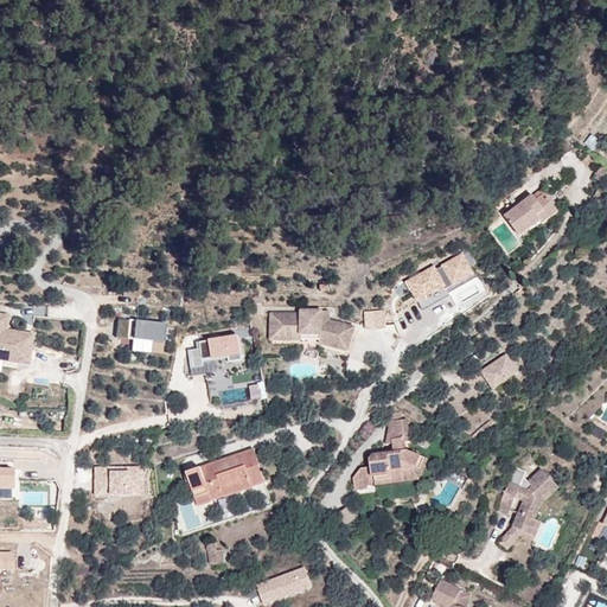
[(537,202),(545,195),(542,190),(534,197),(537,202)]
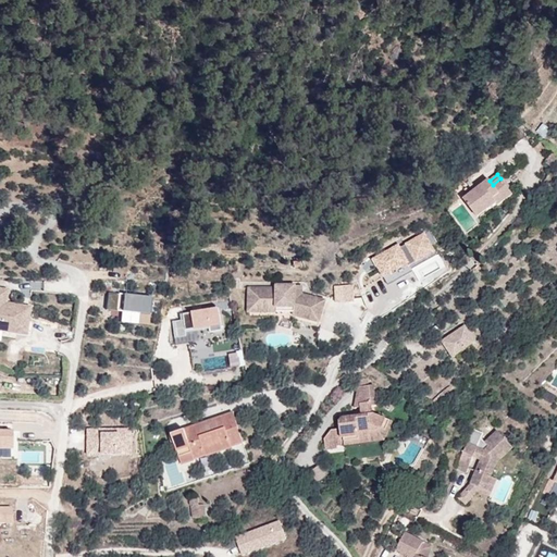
[(473,211),(506,185),(500,178),(493,185),(490,181),(465,200),(473,211)]
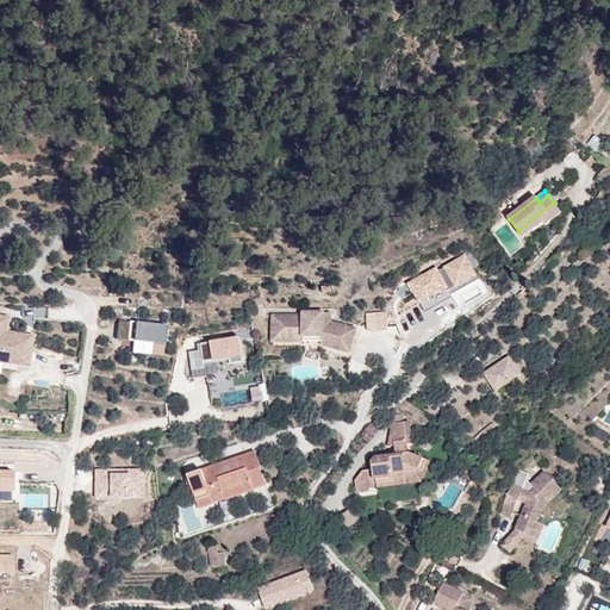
[(562,213),(554,203),(518,231),(524,240),(545,224),(547,226),(562,213)]
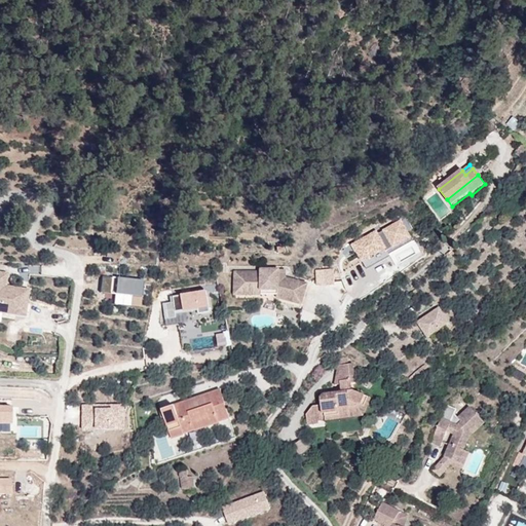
[(426,178),(414,186),(416,189),(420,196),(433,189),(426,178)]
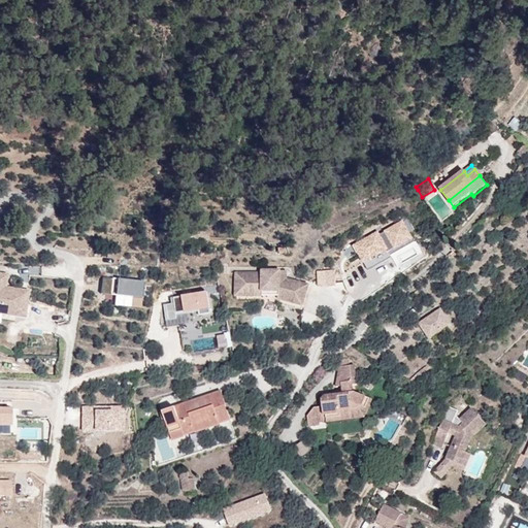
[(355,238),(367,268),(420,244),(407,216),(355,238)]
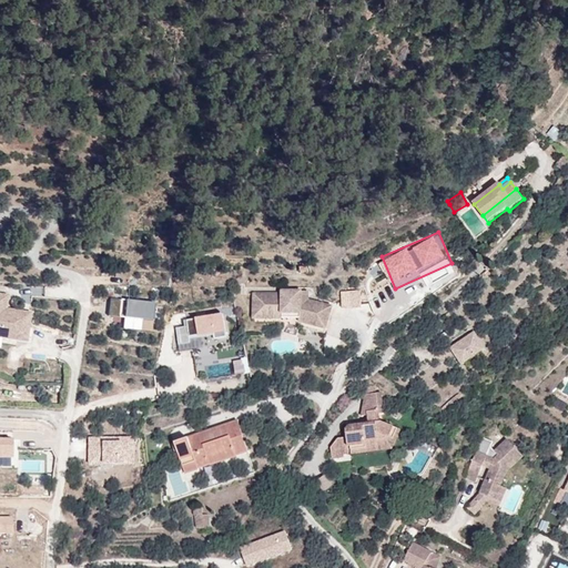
[(342,291),(345,306),(362,303),(359,287),(342,291)]
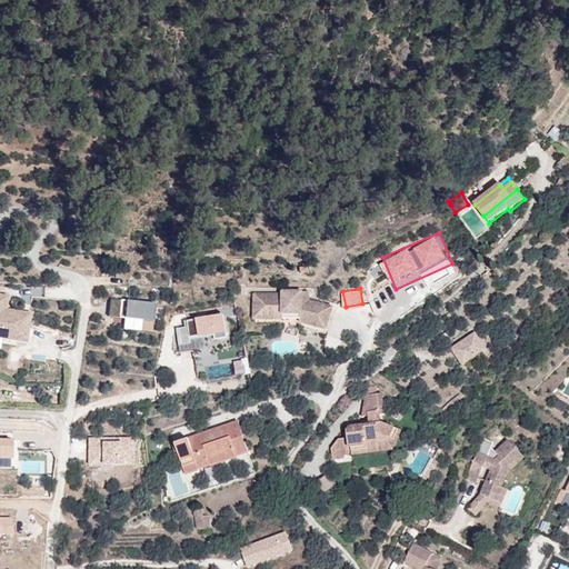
[(333,309),(308,301),(308,292),(283,292),(282,295),(255,293),(255,311),(283,311),(282,315),(302,315),(302,323),(327,331),(333,309)]
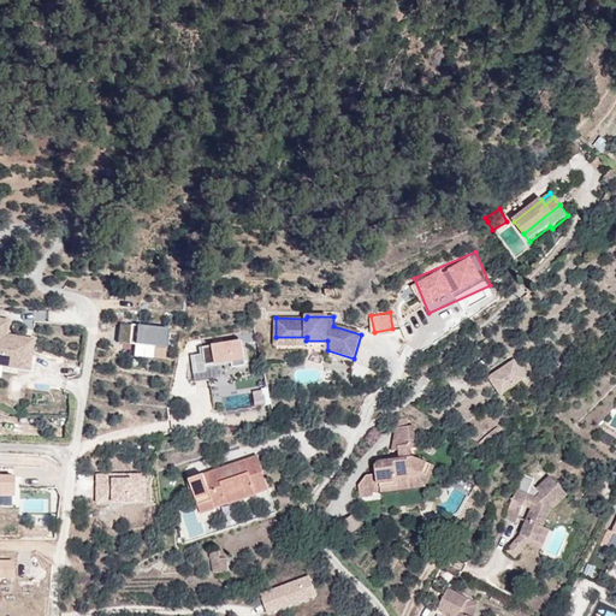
[(0,365),(30,371),(35,339),(9,336),(10,320),(0,318),(0,365)]
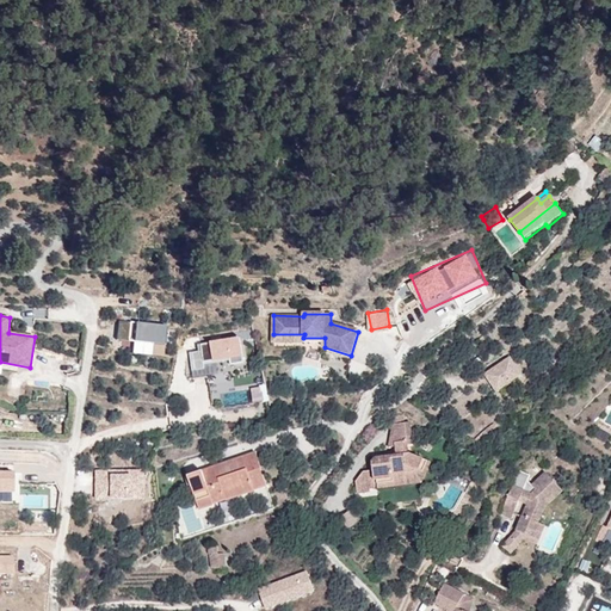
[(170,325),(109,321),(104,320),(103,344),(131,346),(131,355),(167,357),(170,325)]
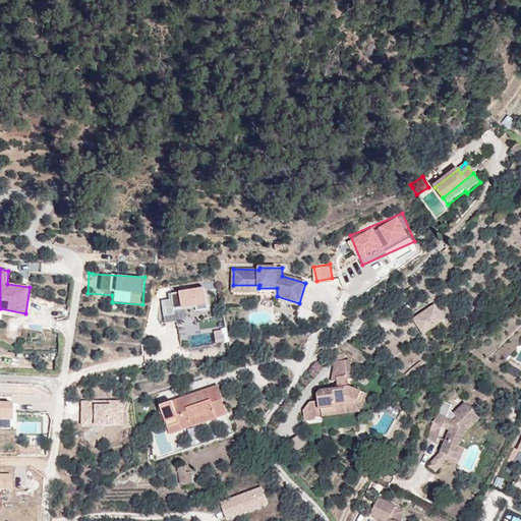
[(208,281),(180,284),(180,288),(172,289),(173,296),(163,297),(166,317),(187,315),(186,303),(199,302),(199,305),(210,304),(208,281)]
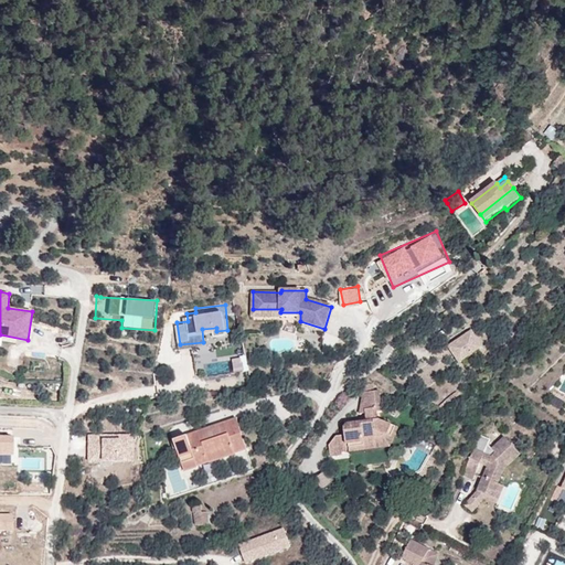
[(459,362),(482,347),(471,331),(449,347),(459,362)]
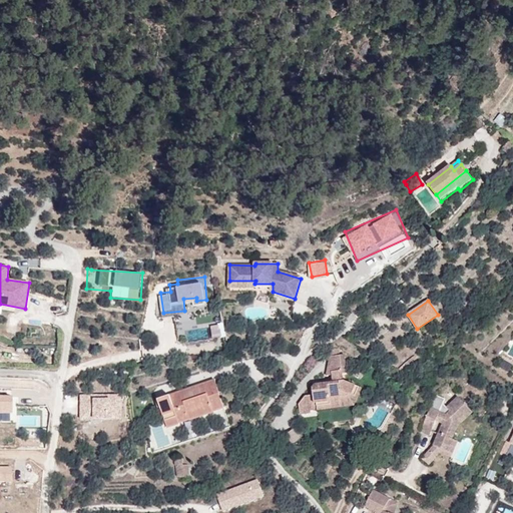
[(330,357),(333,376),(344,375),(347,375),(344,355),(330,357)]
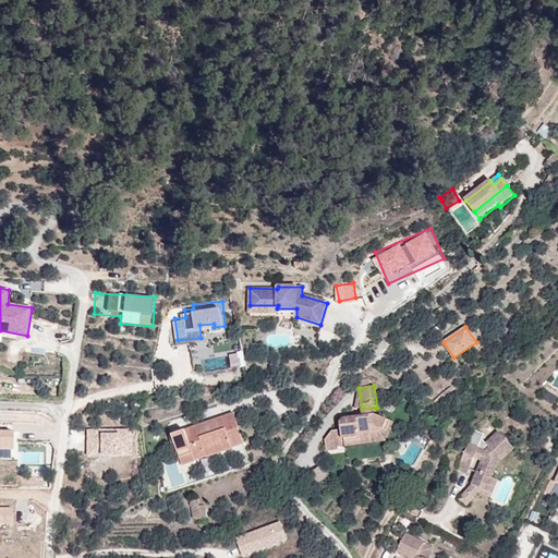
[(362,409),(364,416),(375,415),(374,408),(362,409)]
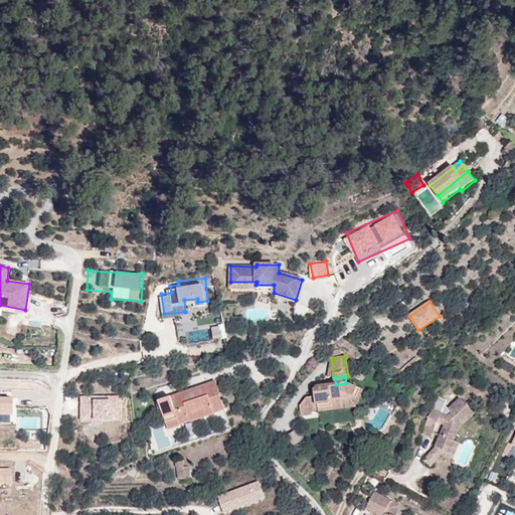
[(159,402),(168,430),(180,425),(179,424),(191,420),(191,421),(225,409),(216,381),(175,396),(159,402)]
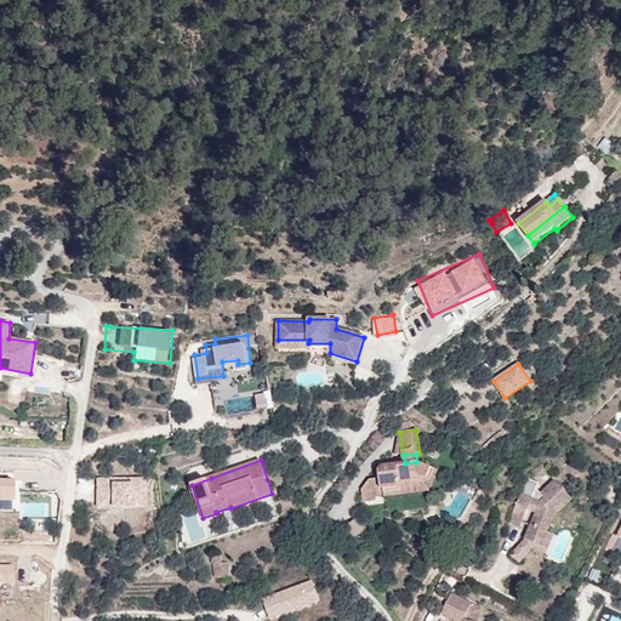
[(417,462),(405,463),(382,467),(379,471),(380,478),(370,480),(362,490),(364,501),(377,500),(377,497),(385,496),(408,494),(406,489),(422,488),(421,478),(428,478),(431,479),(436,469),(417,462)]
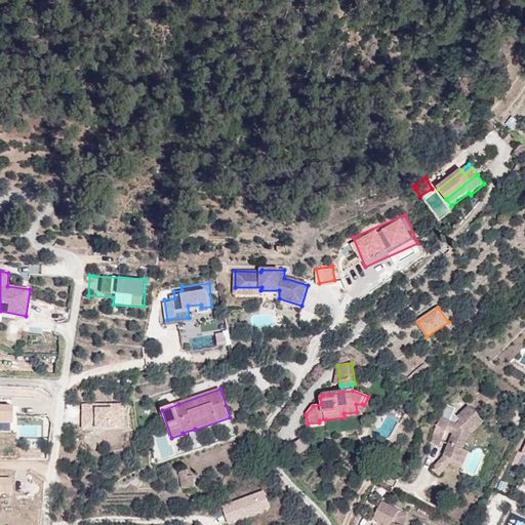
[(344,413),(345,417),(363,415),(370,397),(368,397),(364,405),(362,404),(356,404),(357,412),(344,413)]
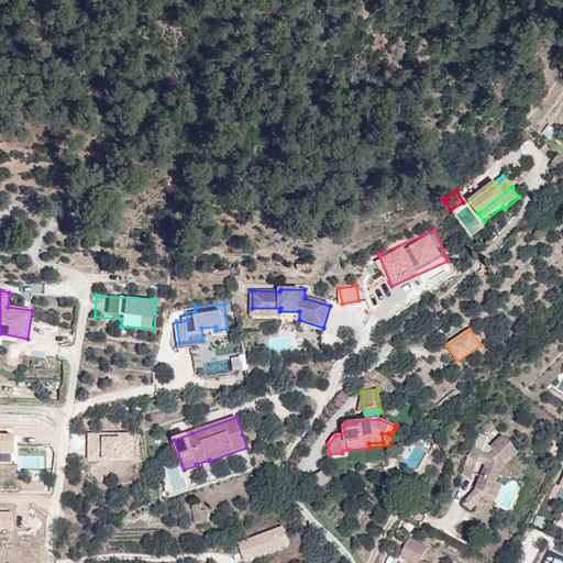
[(134,460),(134,431),(87,431),(87,461),(134,460)]
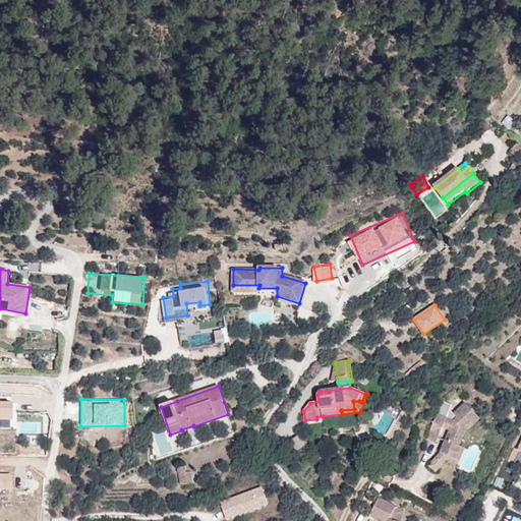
[(481,418),(465,402),(454,413),(457,417),(454,420),(438,414),(427,439),(437,442),(443,427),(449,430),(445,440),(440,452),(428,466),(437,472),(446,460),(447,459),(453,443),(460,446),(464,435),(481,418)]
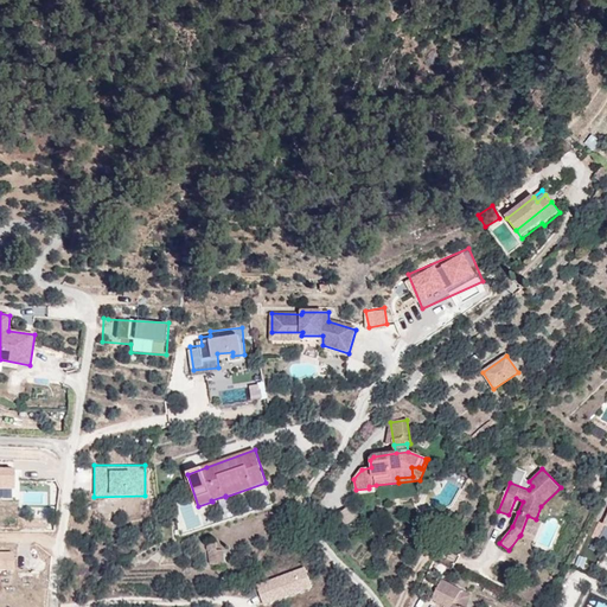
[(538,542),(545,523),(536,519),(528,516),(521,535),(538,542)]
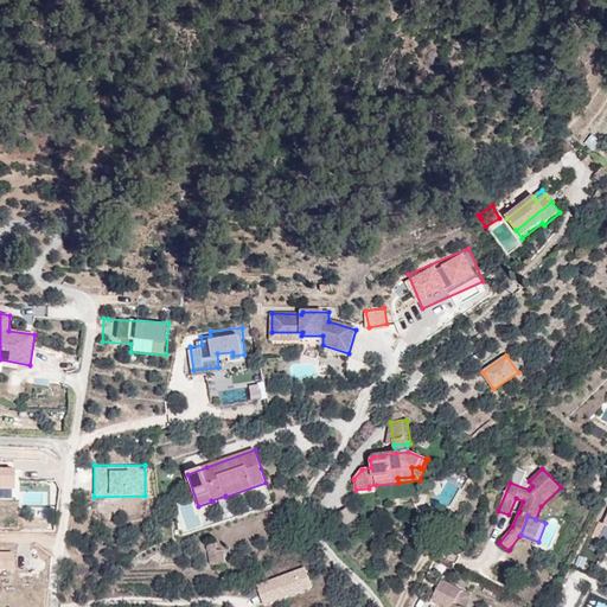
[(217,550),(208,550),(210,564),(224,566),(223,551),(217,550)]
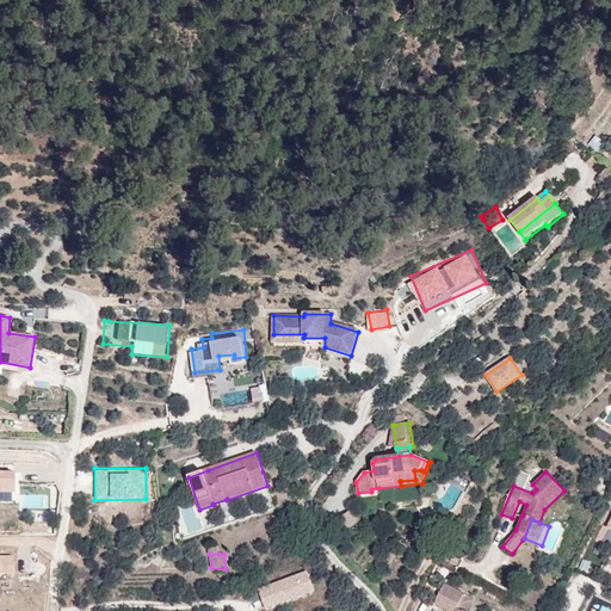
[(18,555),(0,555),(0,578),(19,578),(18,555)]
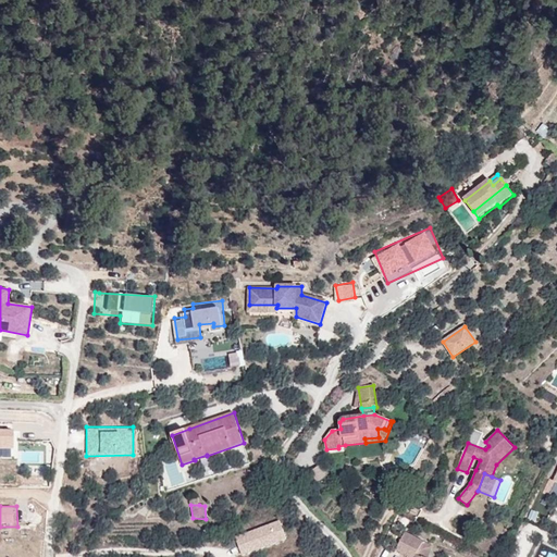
[(242,556),(286,540),(280,521),(235,537),(242,556)]
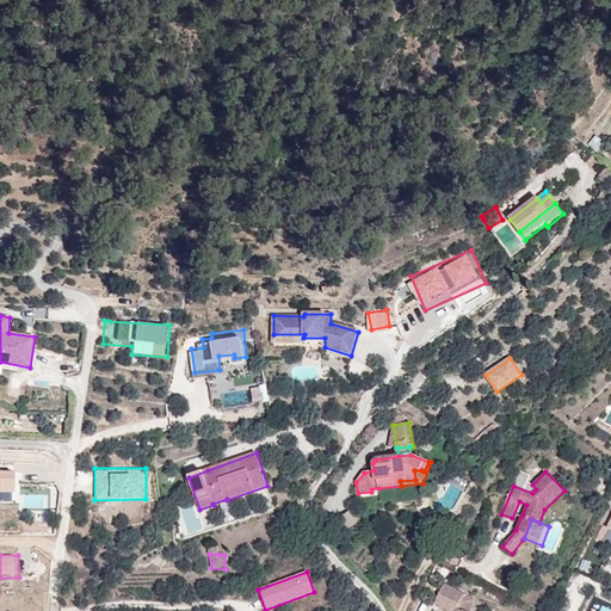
[(469,610),(475,599),(445,584),(437,599),(452,608),(450,610),(469,610)]
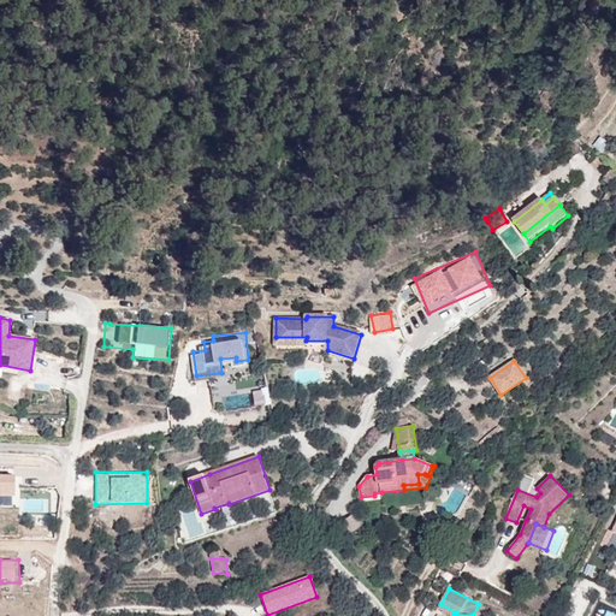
[(454,615),(456,612),(440,604),(438,608),(454,615)]
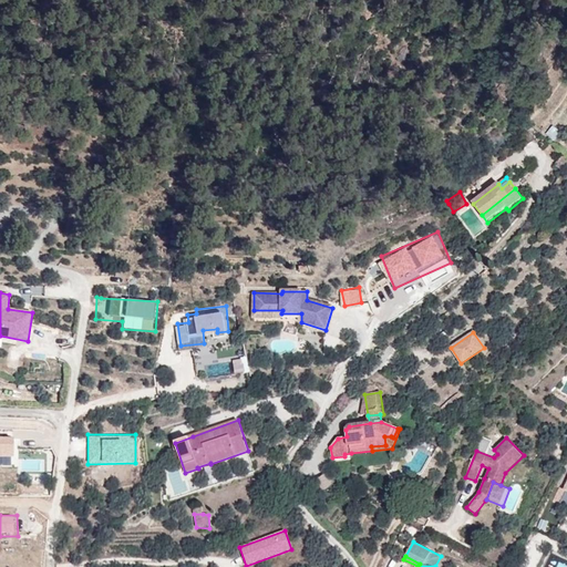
All buildings are outlined.
